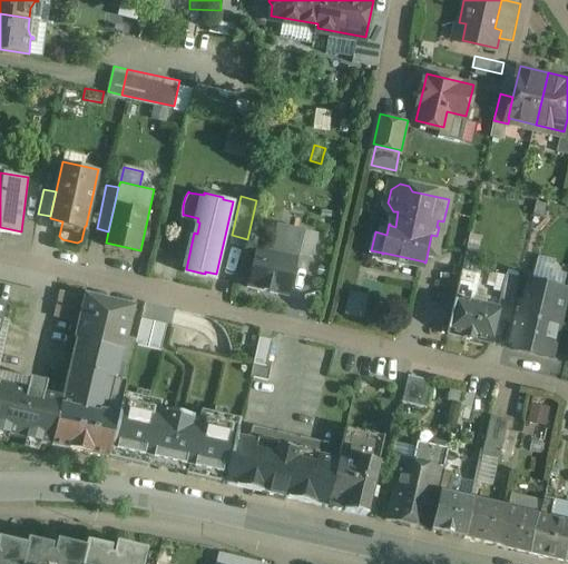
[(286,254),(257,247),(248,284),(290,293),(300,249),(304,227),(290,224),(285,245),(286,254)]
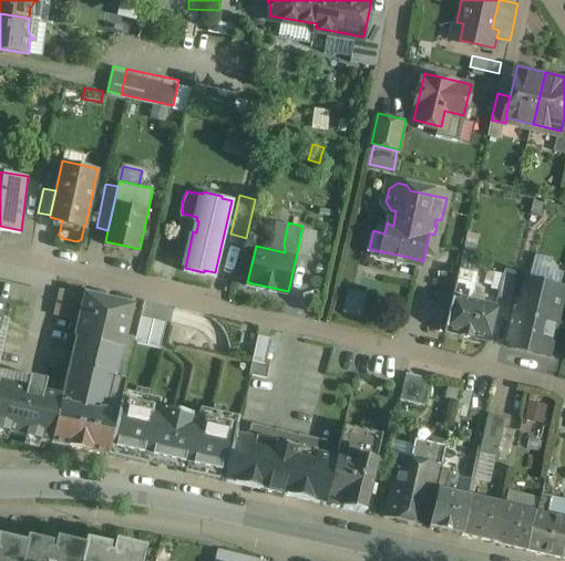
[(318,229),(302,226),(298,248),(312,251),(318,229)]
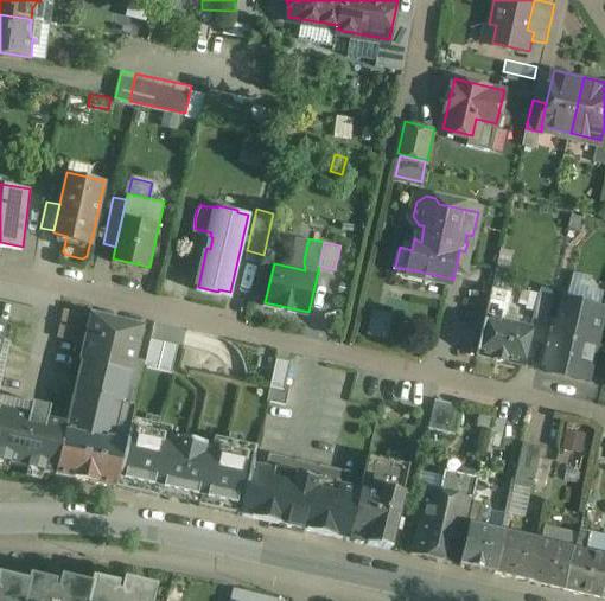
[(505,286),(492,283),(477,350),(523,360),(533,324),(514,319),(516,309),(515,300),(509,299),(511,288),(505,286)]
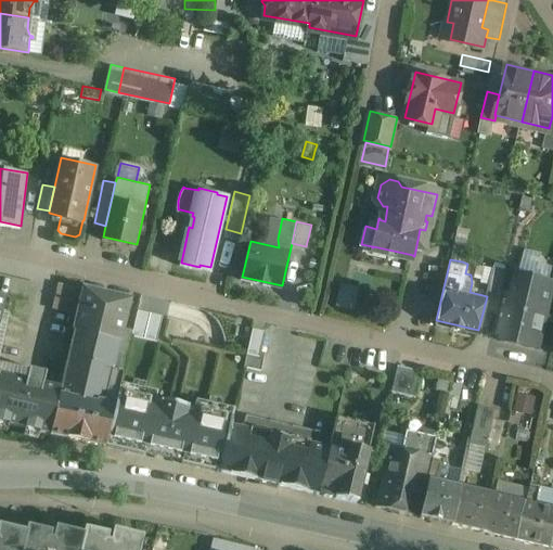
[(493,265),(488,289),(501,291),(506,268),(493,265)]
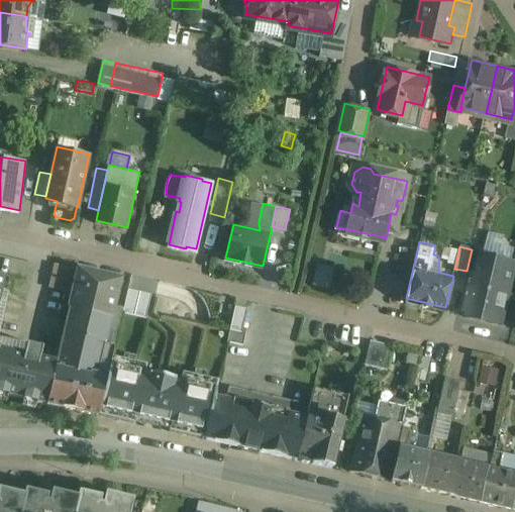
[(514,259),(482,251),(468,314),(485,318),(503,322),(514,269),(514,259)]
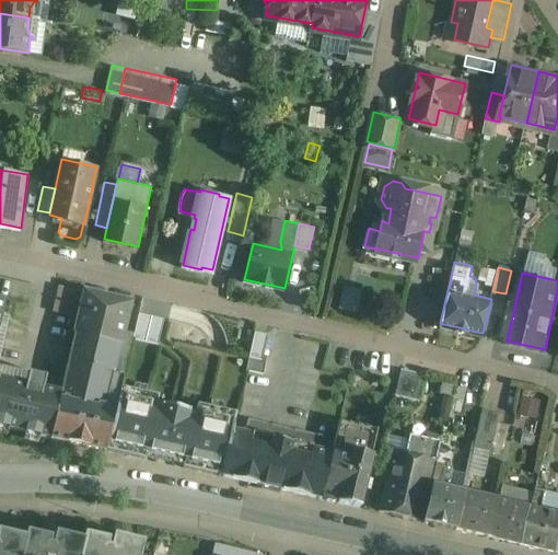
[(358,305),(362,286),(348,282),(344,302),(358,305)]
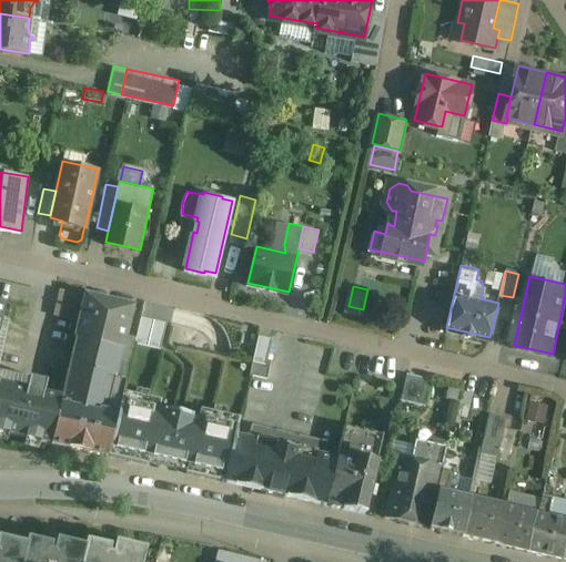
[(64,392),(53,440),(109,453),(123,389),(135,339),(125,336),(133,304),(89,293),(64,392)]
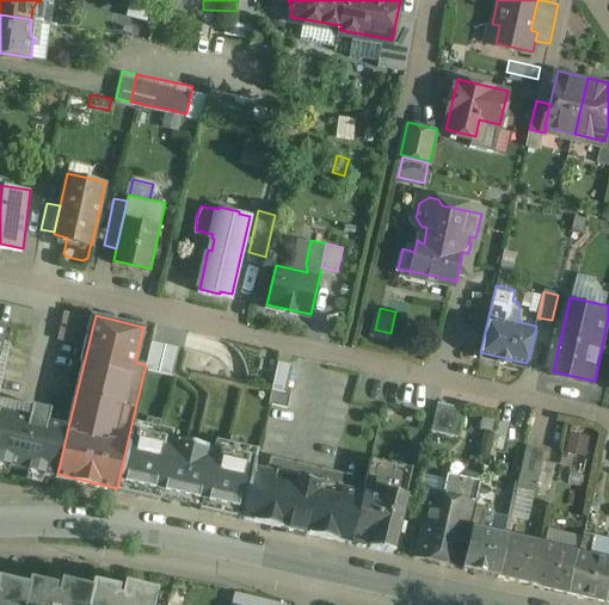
[(0,461),(57,474),(69,423),(50,419),(51,407),(34,403),(31,414),(0,406),(0,355),(7,323),(0,321),(0,461)]
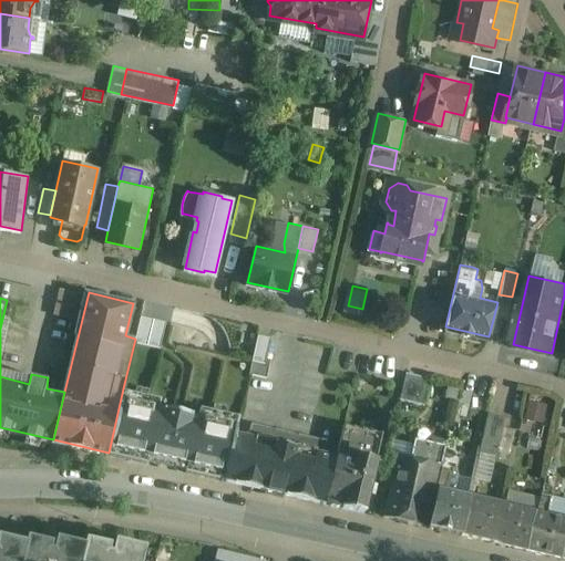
[(135,335),(163,343),(170,318),(142,311),(135,335)]
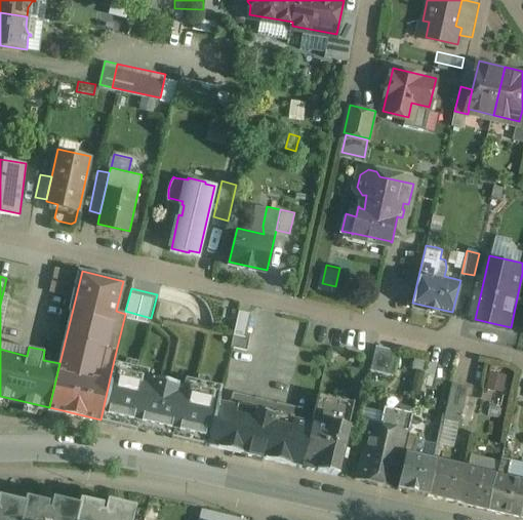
[(173,435),(208,443),(218,400),(222,384),(234,331),(166,316),(155,369),(114,360),(101,420),(136,427),(138,417),(175,426),(173,435)]
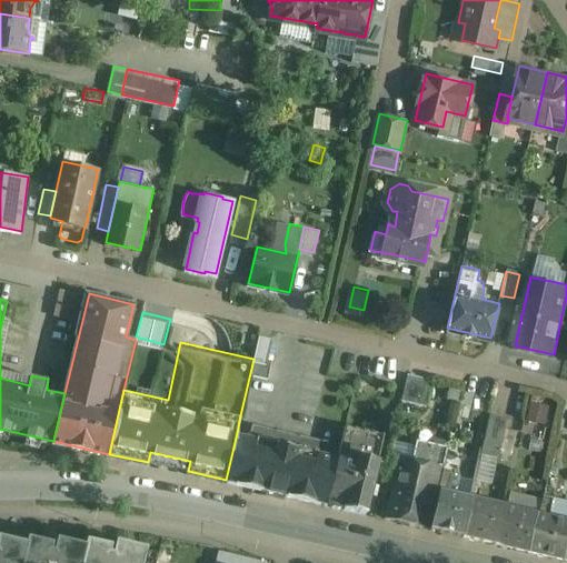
[(407,358),(406,367),(427,370),(428,360),(407,358)]
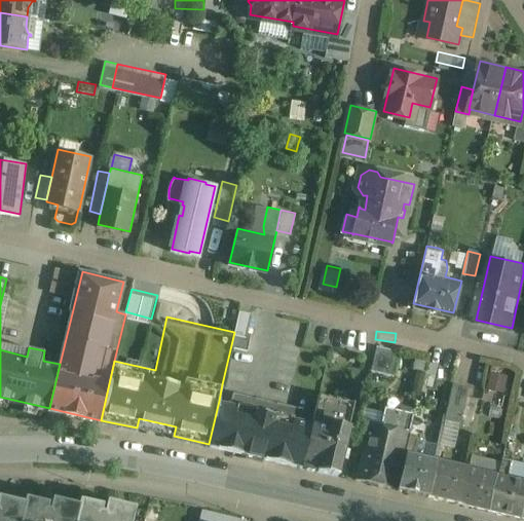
[(400,349),(378,343),(372,369),(395,374),(400,349)]
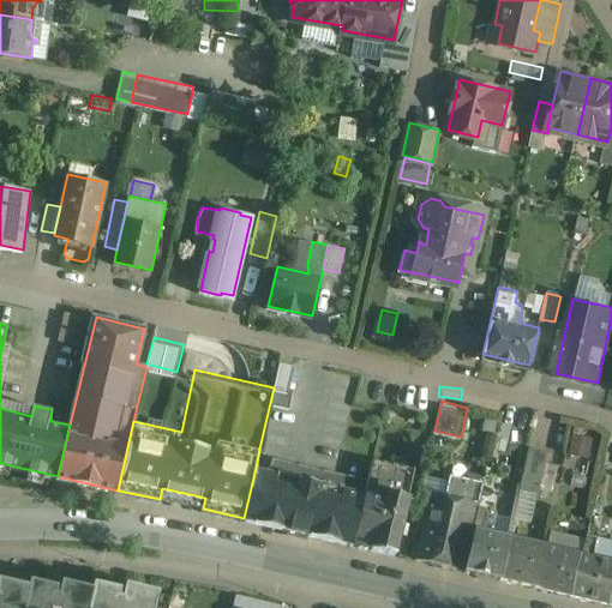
[(499,416),(487,413),(484,428),(496,431),(499,416)]
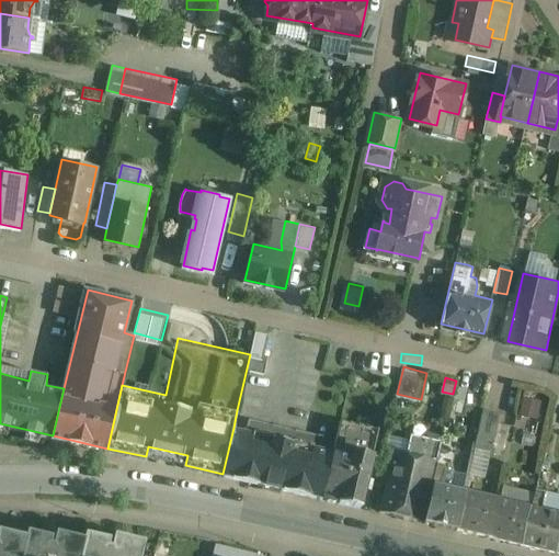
[(540,415),(546,396),(526,392),(521,409),(540,415)]
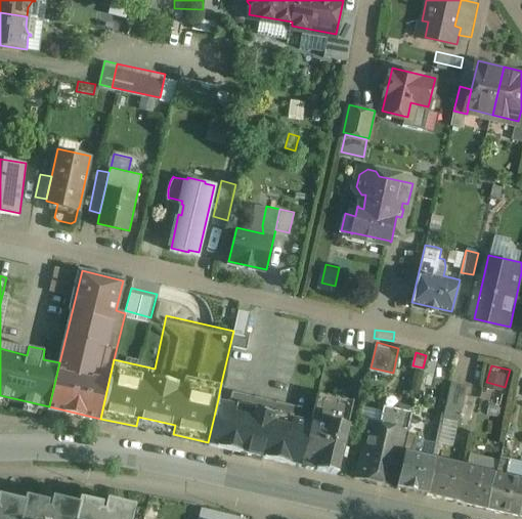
[(467,383),(452,380),(444,416),(459,419),(467,383)]
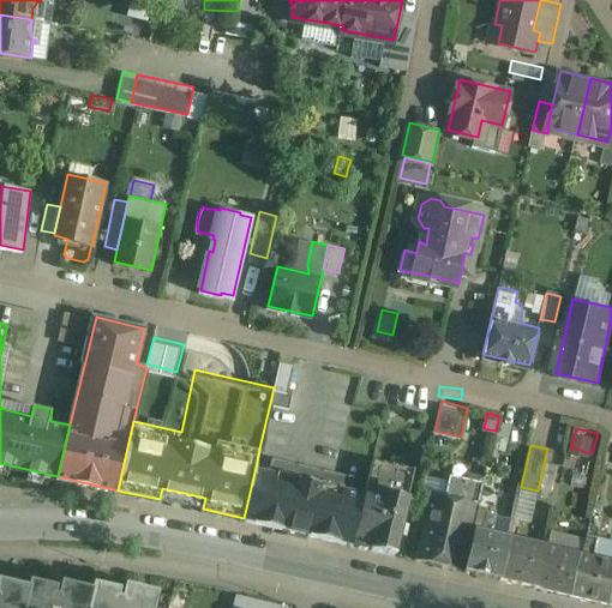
[(355,475),(274,456),(270,470),(256,468),(244,518),(354,543),(366,493),(352,489),(355,475)]
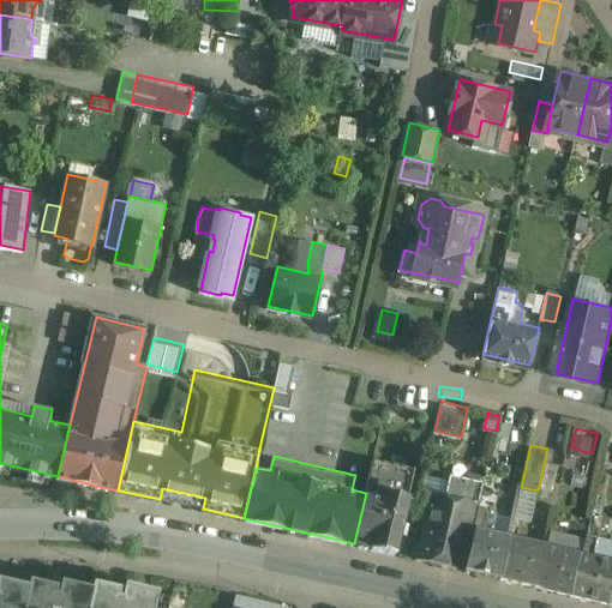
[(415,467),(375,457),(367,487),(376,489),(375,494),(366,493),(354,543),(396,553),(409,495),(415,467)]
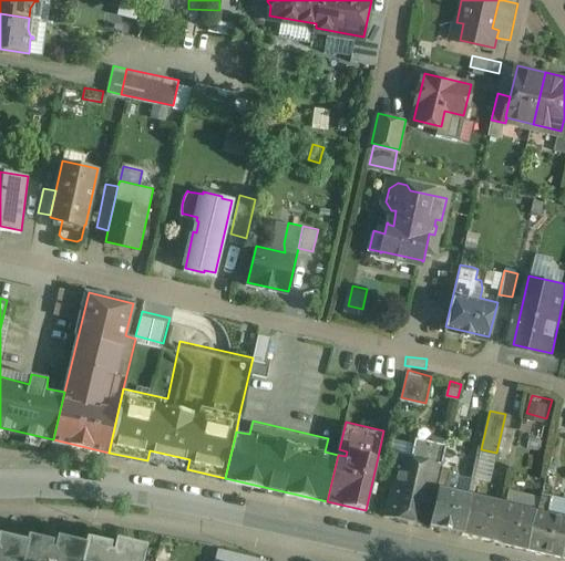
[(411,455),(400,453),(386,512),(384,513),(387,515),(387,513),(425,522),(427,523),(427,521),(440,463),(425,458),(430,439),(415,436),(411,455)]
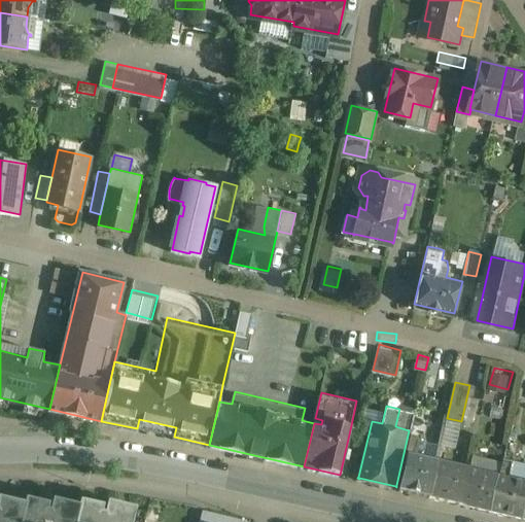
[(415,413),(399,409),(395,426),(409,430),(411,430),(415,413)]
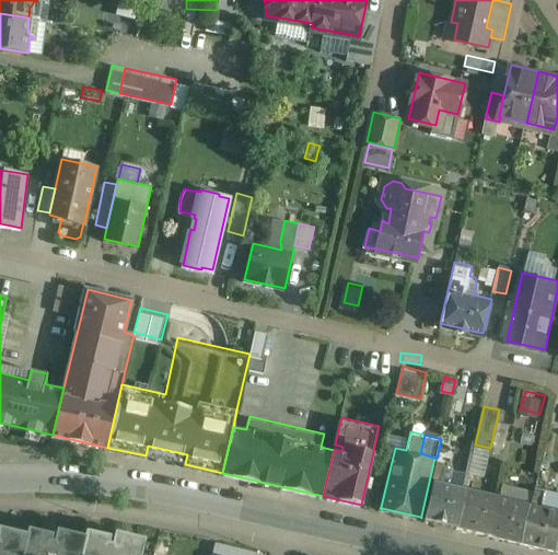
[(465,489),(442,484),(448,464),(437,462),(425,519),(456,527),(465,489)]
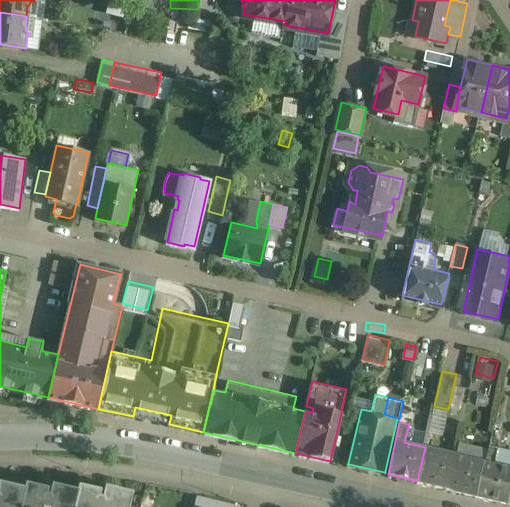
[(509,448),(491,444),(488,461),(509,466),(509,448)]
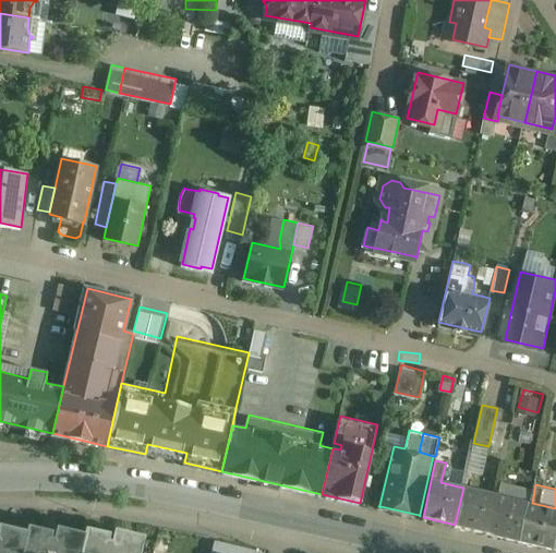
[(498,495),(463,488),(455,525),(491,532),(498,495)]
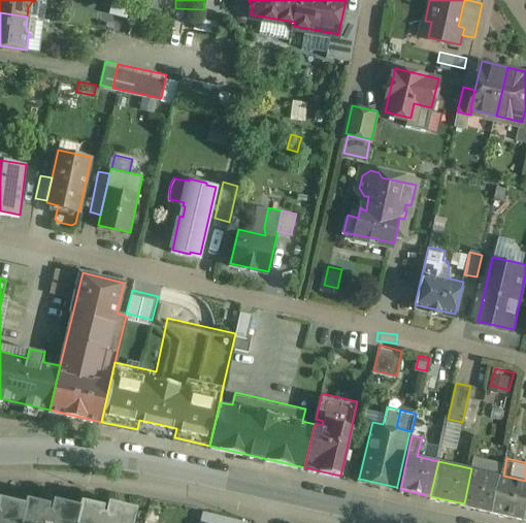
[(503,476),(471,468),(464,503),(495,511),(503,476)]
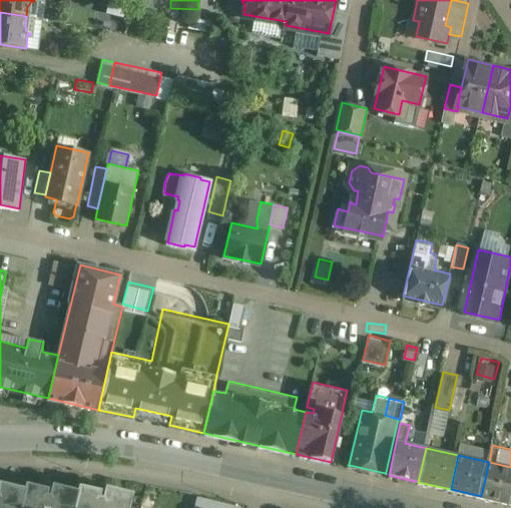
[(510,467),(489,462),(481,496),(510,503),(510,467)]
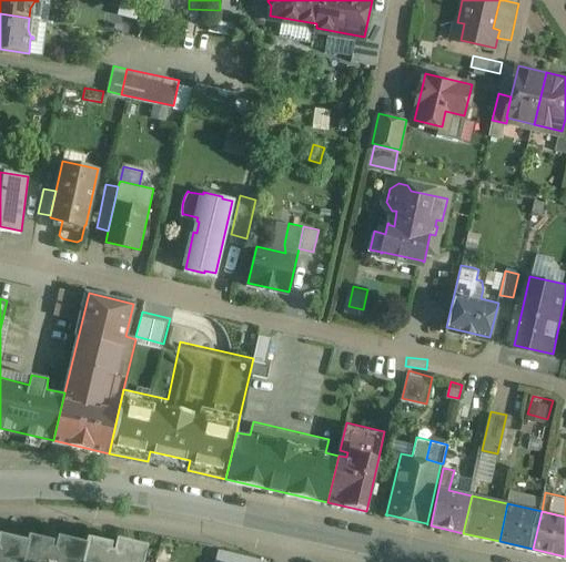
[(115,544),(87,538),(86,543),(58,537),(57,542),(28,535),(27,541),(0,534),(0,561),(142,561),(147,547),(117,539),(115,544)]
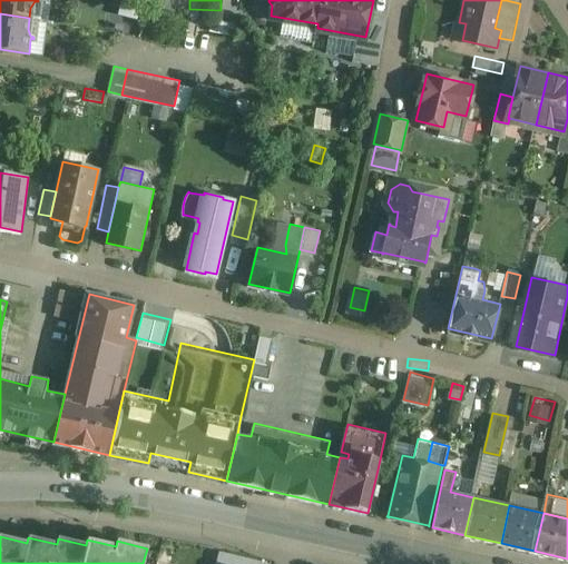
[(260,563),(261,560),(222,550),(217,563),(260,563)]
